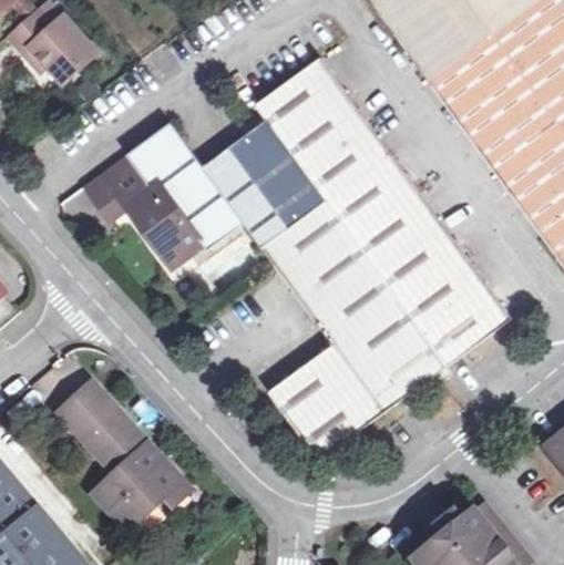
[(39,10),(29,0),(9,0),(7,2),(26,22),(39,10)]
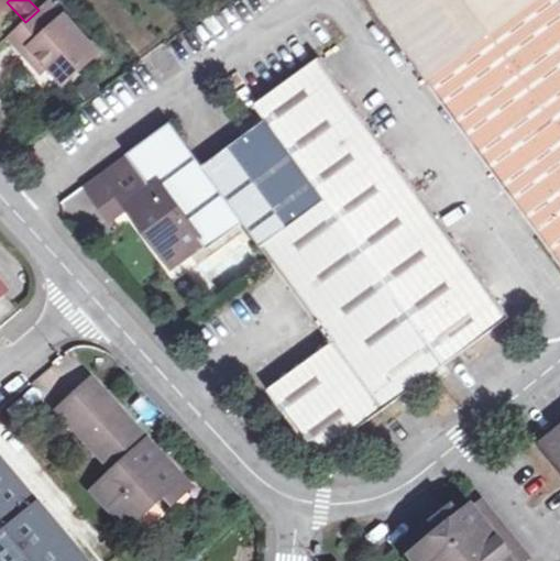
[(363,0),(559,265),(559,0),(363,0)]
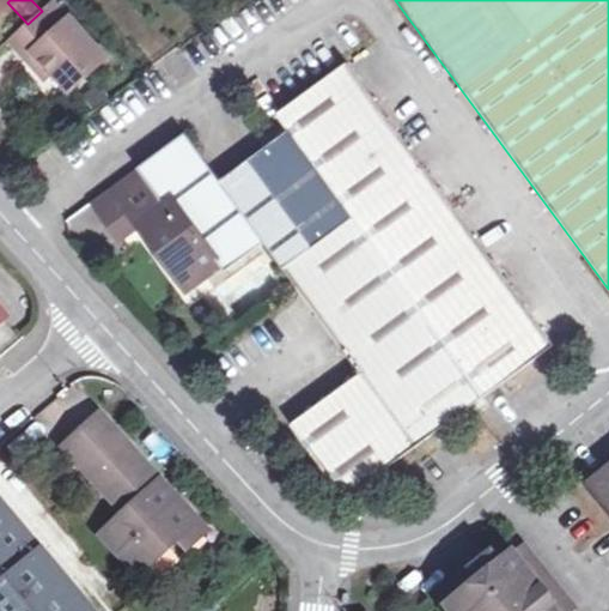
[(28,24),(10,41),(25,58),(32,50),(49,71),(66,90),(102,58),(67,18),(61,23),(56,22),(44,8),(42,11),(28,24)]
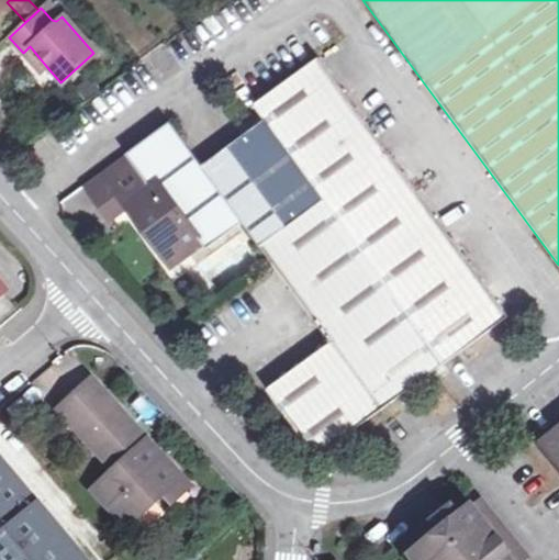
[(38,70),(45,65),(30,46),(23,53),(38,70)]
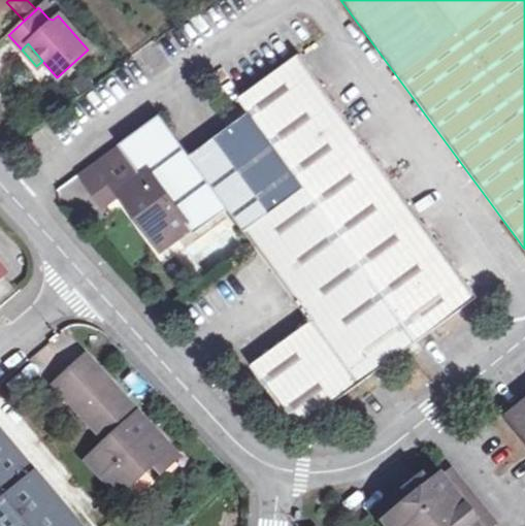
[(236,98),(247,112),(301,187),(268,211),(242,230),(256,249),(307,321),(249,365),(295,428),(476,298),(297,54),(236,98)]
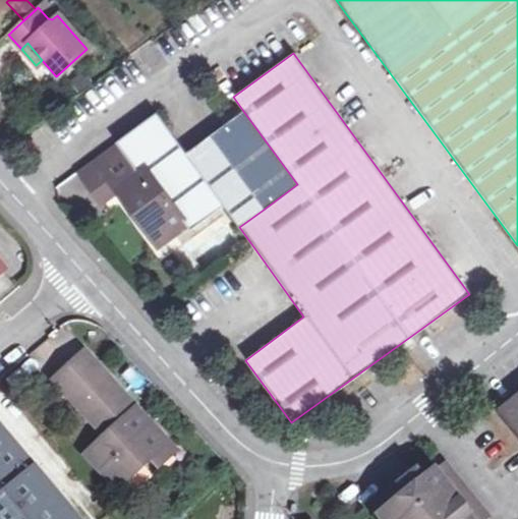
[(222,206),(239,227),(265,209),(297,184),(243,111),(238,113),(211,134),(184,154),(222,206)]
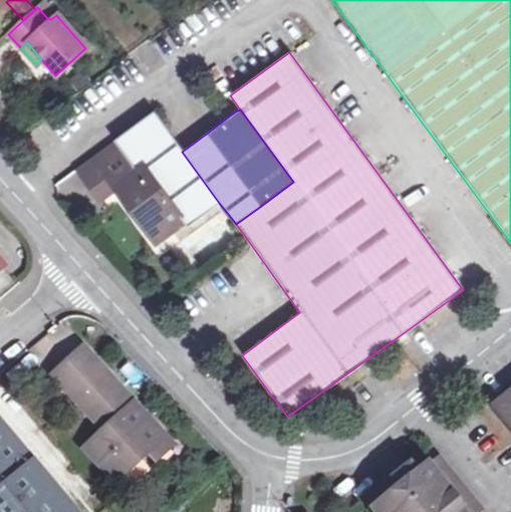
[(74,170),(97,201),(114,189),(154,242),(181,223),(185,229),(219,203),(182,152),(153,112),(74,170)]
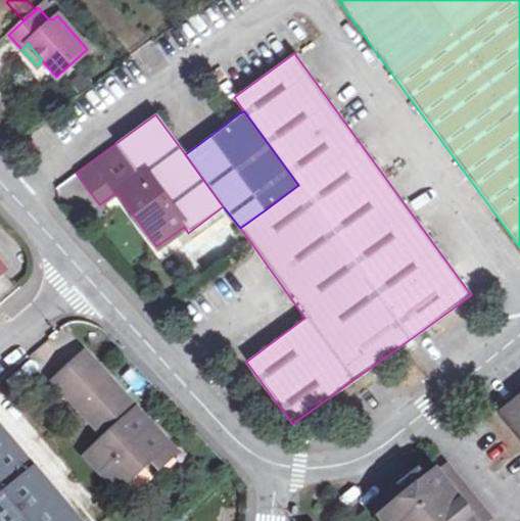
[(83,354),(52,381),(104,436),(85,455),(116,490),(149,460),(157,469),(174,454),(83,354)]
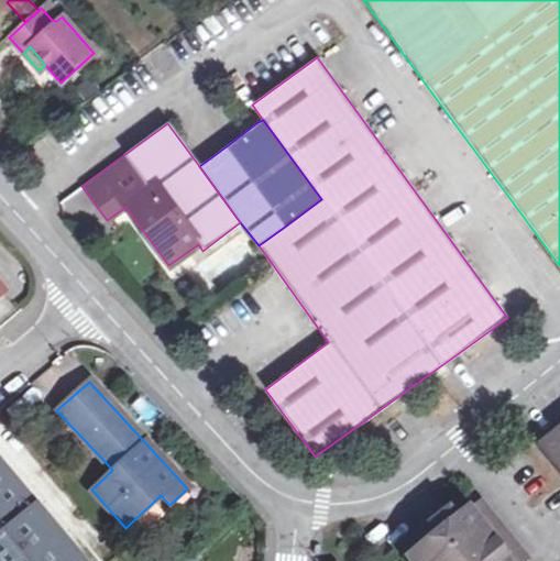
[(559,424),(534,444),(559,477),(559,424)]
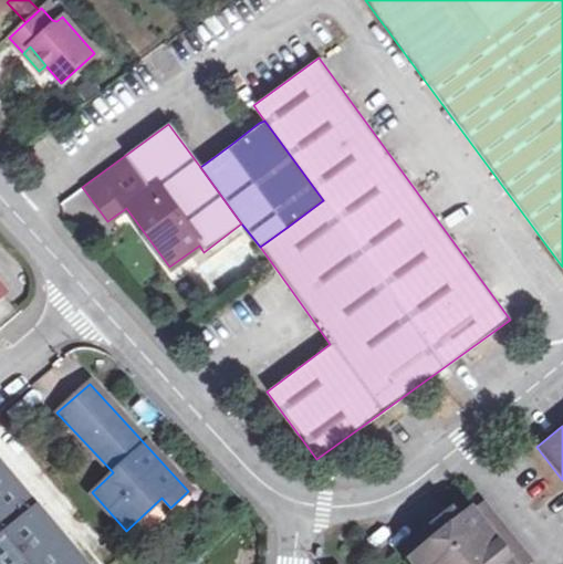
[(0,563),(80,563),(0,470),(0,563)]
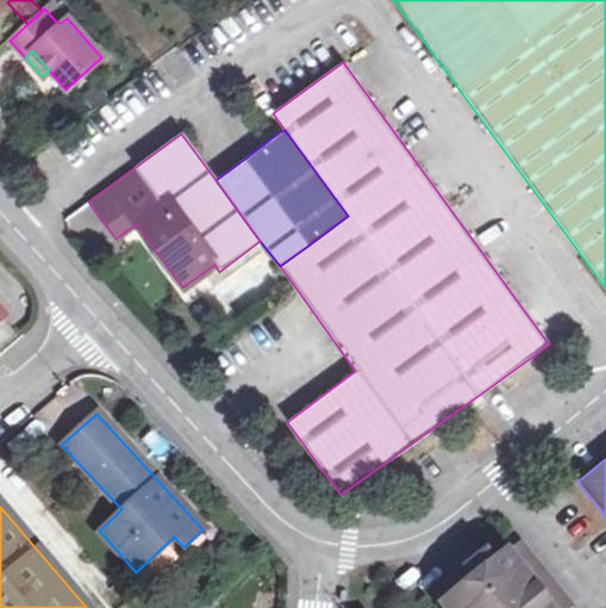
[(493,607),(461,568),(428,594),(438,607),(548,607),(547,606),(558,596),(516,543),(489,563),(513,594),(494,607),(493,607)]
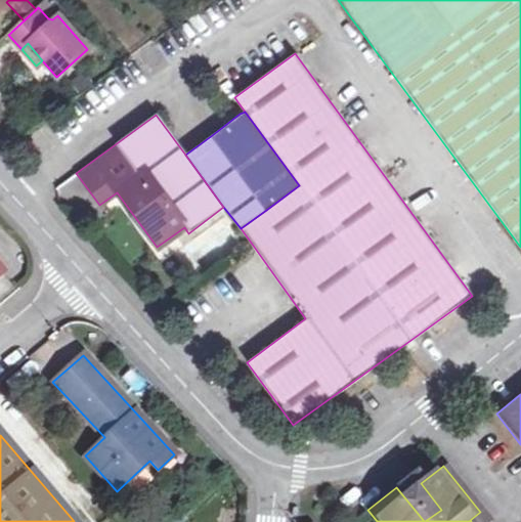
[(425,521),(441,510),(421,483),(413,474),(396,487),(424,521),(425,521)]
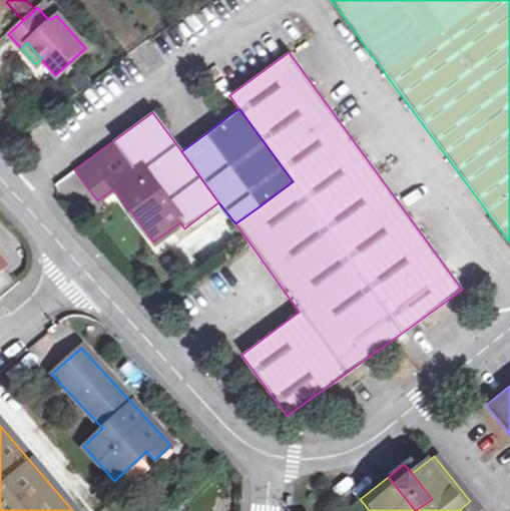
[(460,509),(461,510),(477,510),(470,501),(460,509)]
